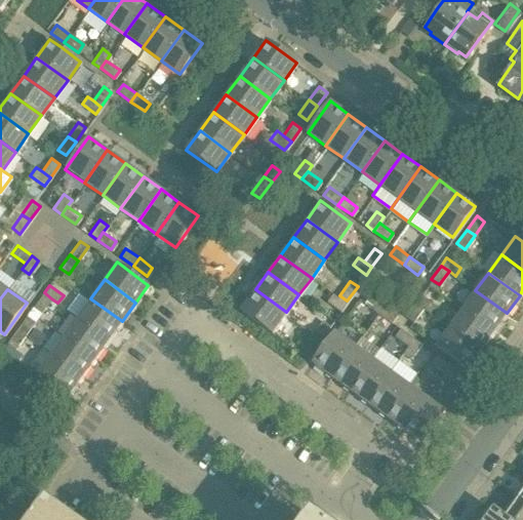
[(272,332),(286,312),(255,289),(241,310),(272,332)]
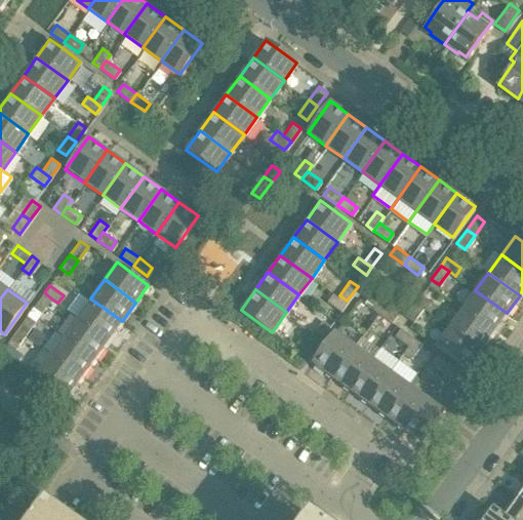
[(347,301),(339,295),(333,290),(327,298),(342,309),(347,301)]
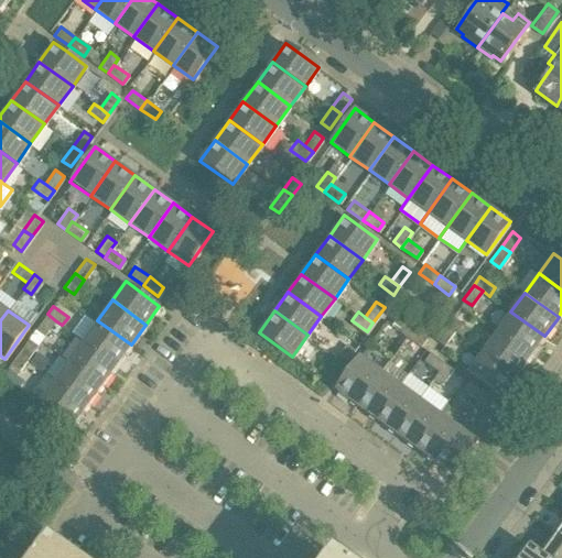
[(497,331),(530,356),(544,336),(510,312),(497,331)]
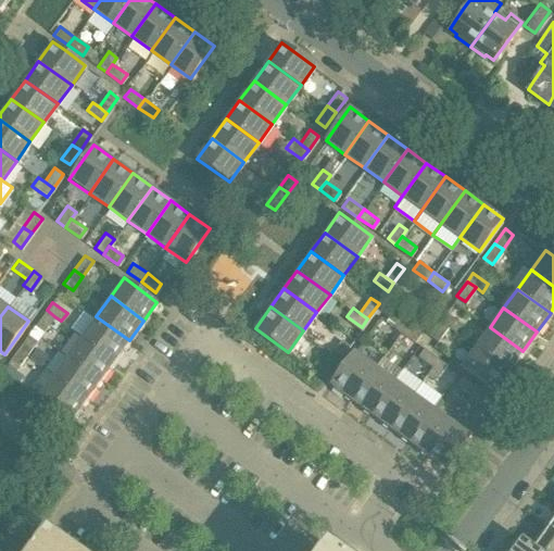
[(45,330),(54,316),(47,310),(36,325),(45,330)]
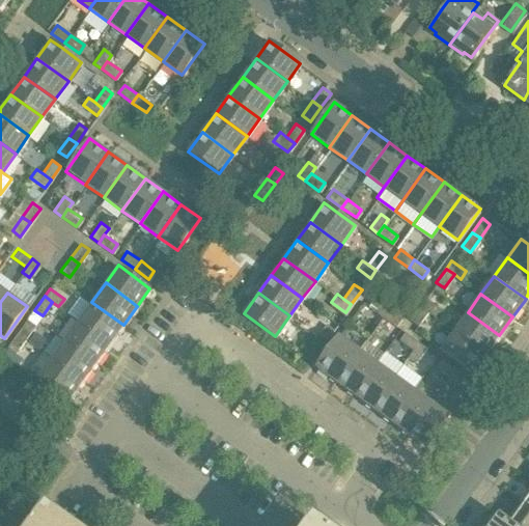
[(79,296),(66,312),(78,321),(109,343),(123,325),(91,302),(90,304),(79,296)]
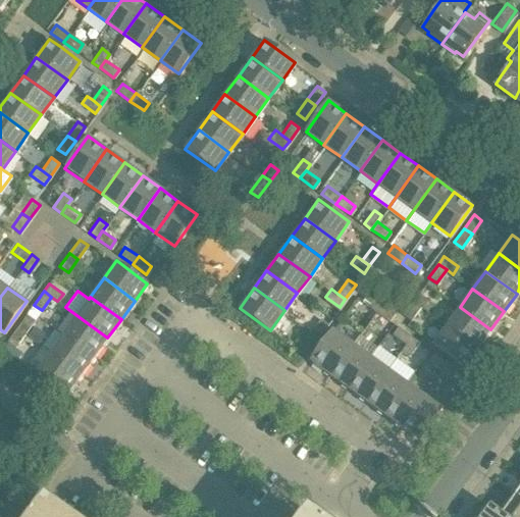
[(412,300),(420,305),(426,310),(432,302),(418,292),(412,300)]
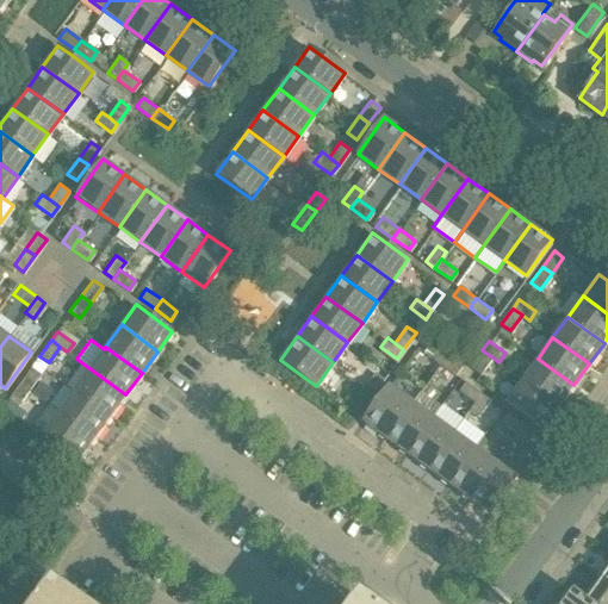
[(439,363),(445,354),(429,342),(422,352),(439,363)]
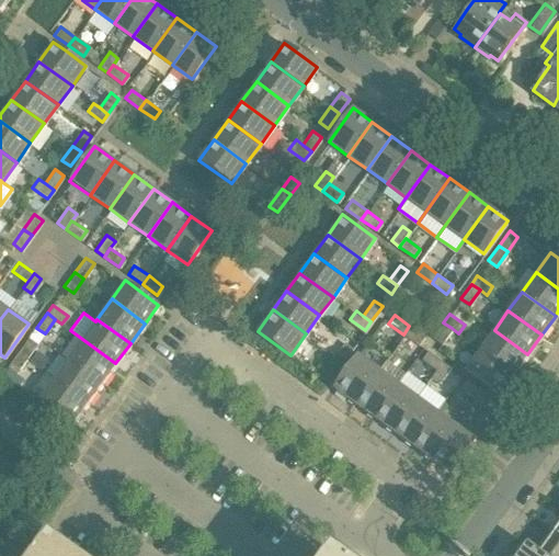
[(441,343),(452,328),(443,322),(432,337),(441,343)]
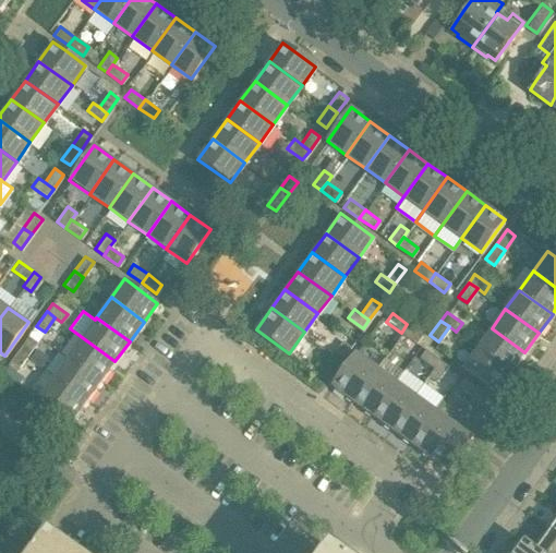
[(407,324),(401,333),(415,343),(422,334),(407,324)]
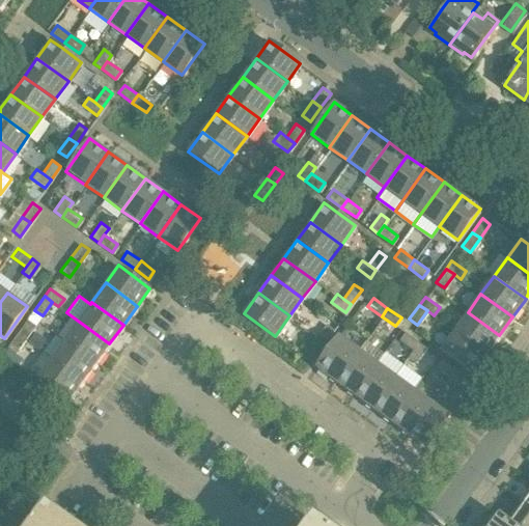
[(486,353),(499,335),(468,312),(454,330),(486,353)]
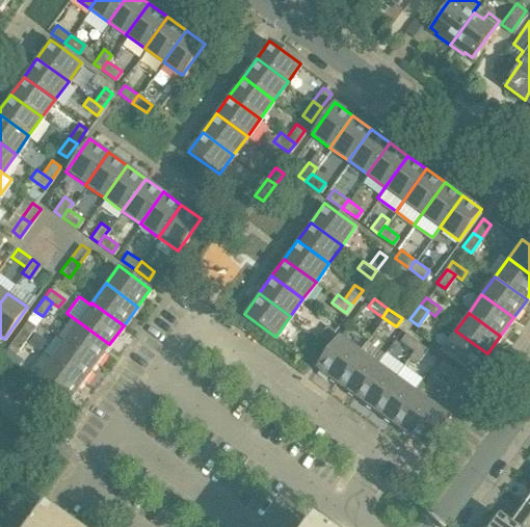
[(18,333),(26,339),(35,325),(28,319),(18,333)]
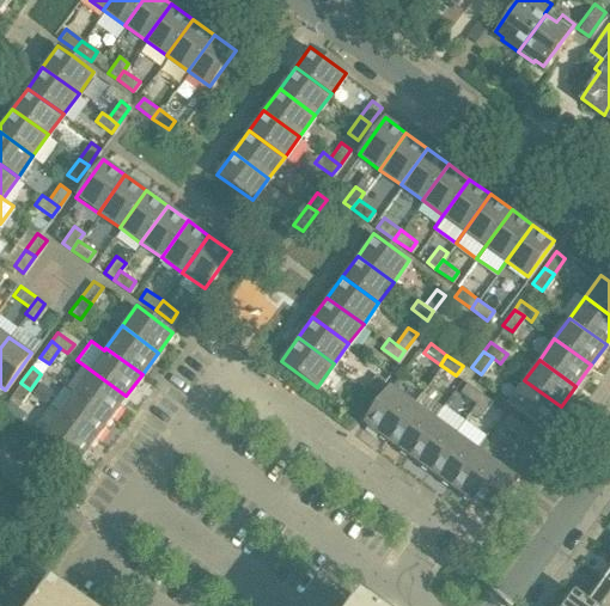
[(75,391),(111,417),(126,396),(90,369),(75,391)]
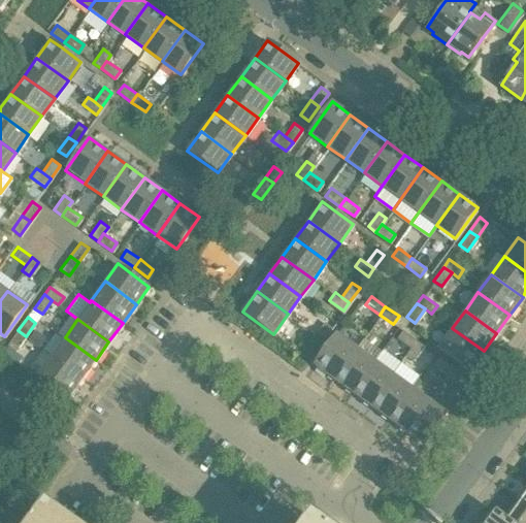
[(315,333),(322,338),(332,325),(325,320),(315,333)]
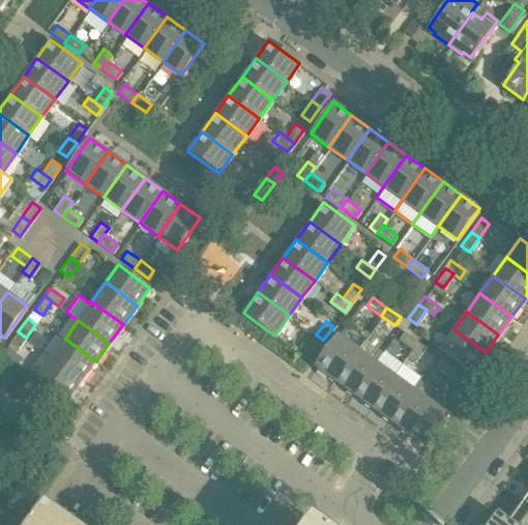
[(471,372),(486,352),(453,329),(440,349),(471,372)]
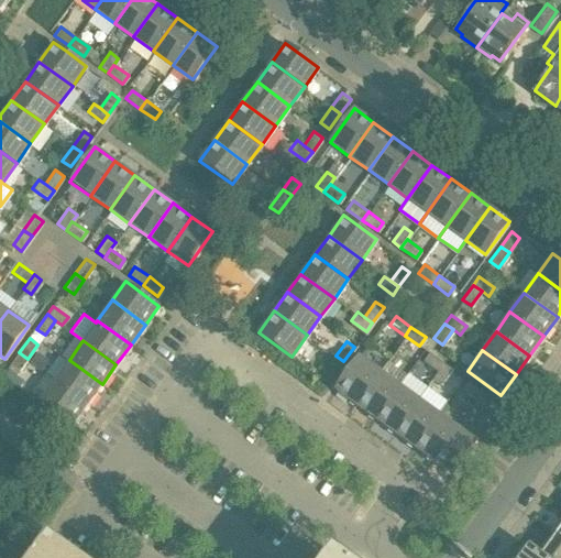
[(437,370),(443,361),(429,351),(422,360),(437,370)]
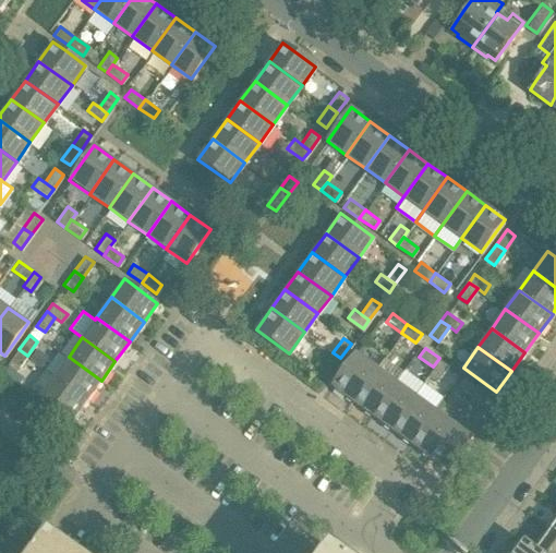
[(16,370),(27,356),(19,349),(8,363),(16,370)]
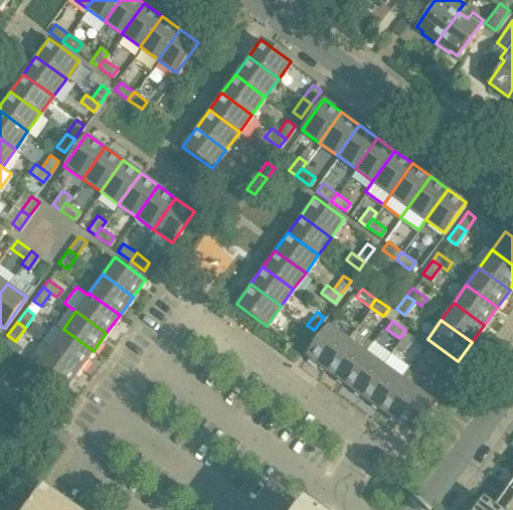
[(305,343),(314,330),(307,325),(298,338),(305,343)]
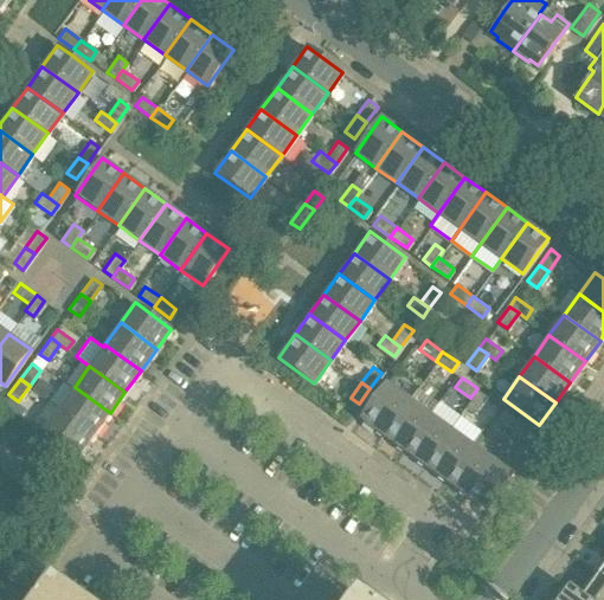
[(386,382),(360,418),(366,421),(383,434),(409,398),(386,382)]
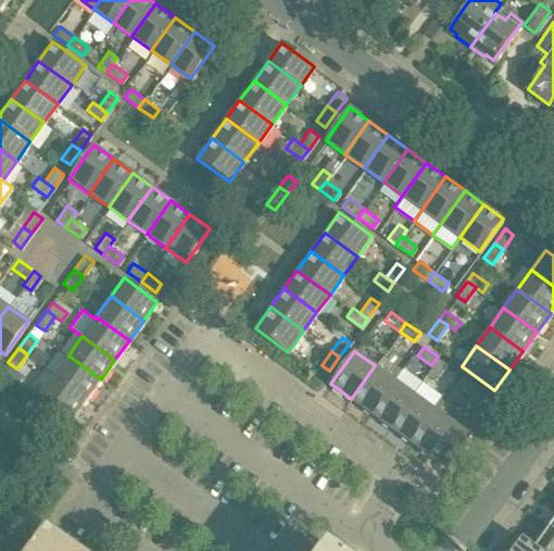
[(87,399),(101,379),(68,355),(54,375),(87,399)]
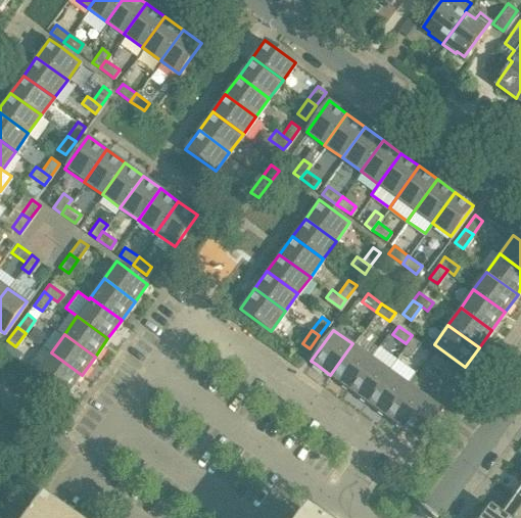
[(412,335),(406,343),(401,349),(409,355),(419,341),(412,335)]
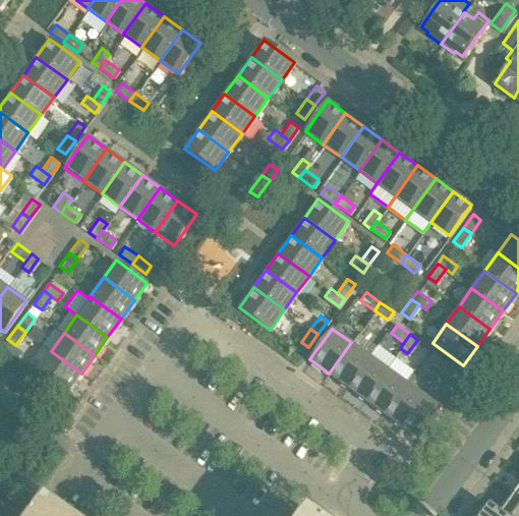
[(351,342),(329,374),(346,386),(368,355),(351,342)]
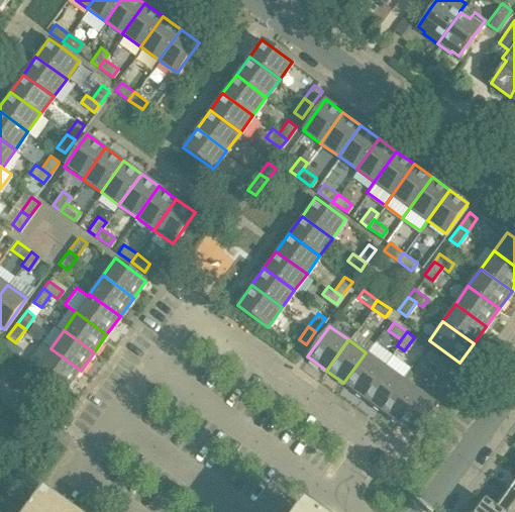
[(366,352),(343,383),(361,395),(383,365),(392,352),(375,340),(366,352)]
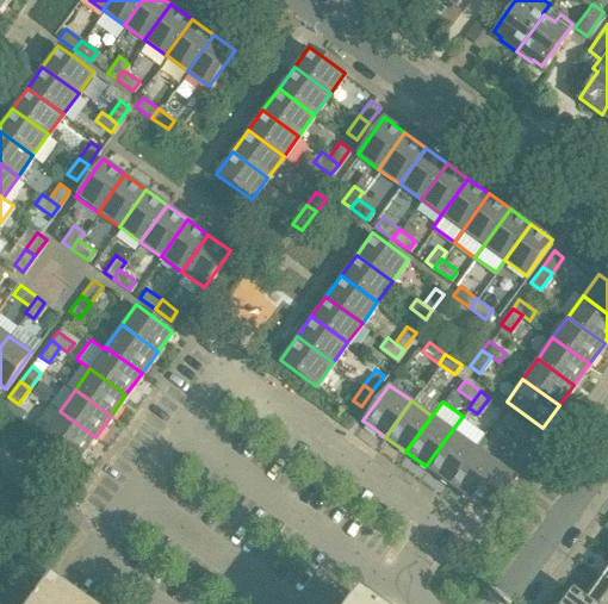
[(49,403),(33,425),(44,433),(80,459),(95,437),(60,411),(49,403)]
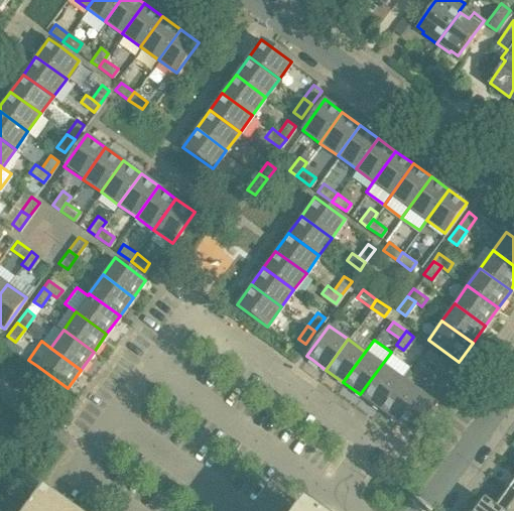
[(435,365),(441,357),(427,347),(422,355),(435,365)]
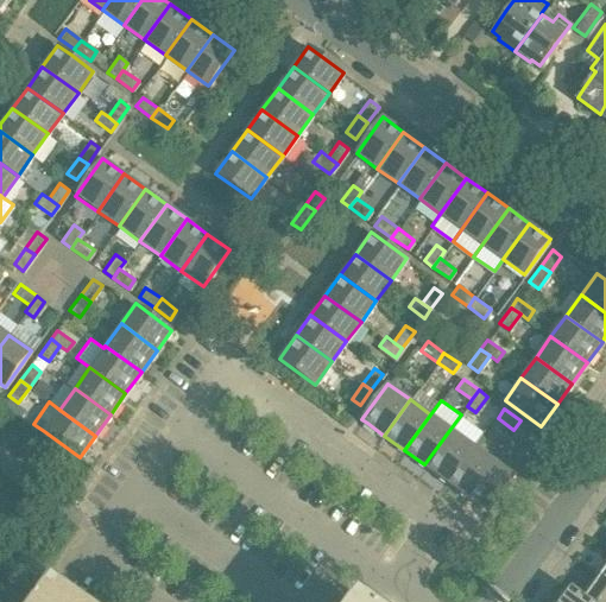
[(450,429),(424,464),(427,467),(446,480),(472,444),(481,430),(461,414),(450,429)]
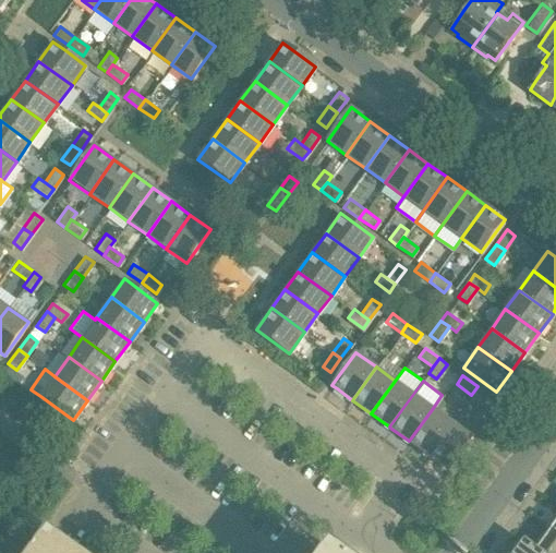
[(478,386),(471,395),(485,405),(492,396),(478,386)]
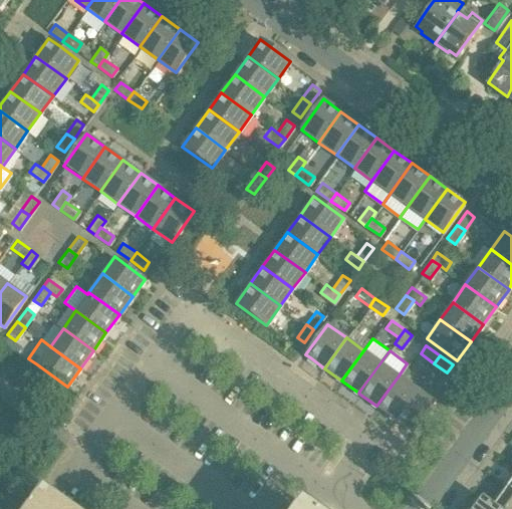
[(399,375),(376,406),(394,419),(416,389),(399,375)]
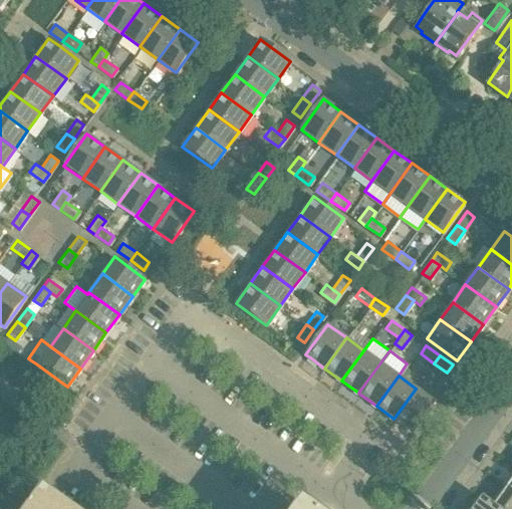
[(416,389),(394,419),(413,432),(435,402),(416,389)]
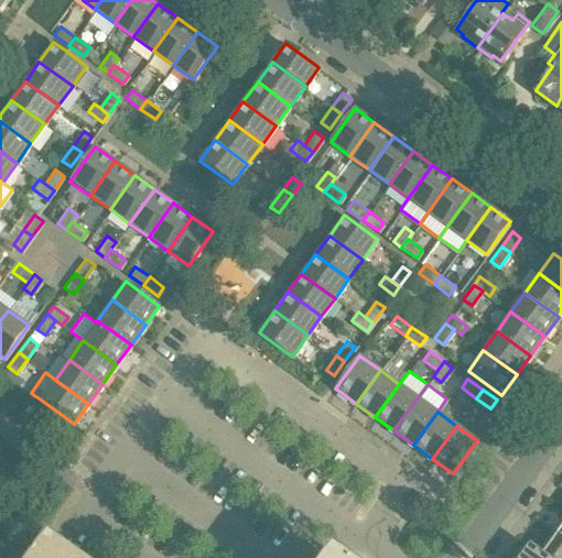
[(561,518),(559,516),(550,528),(561,536),(561,518)]
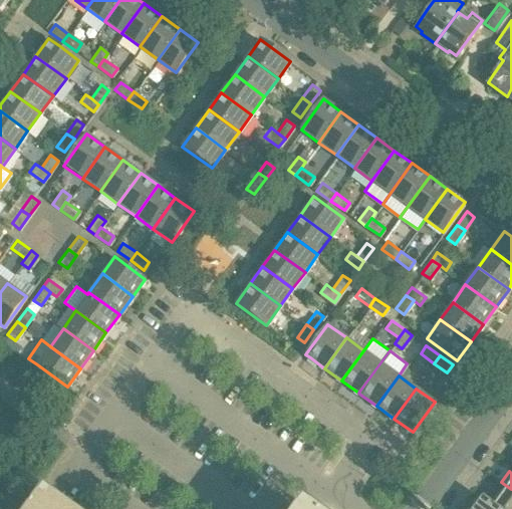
[(511,508),(511,489),(501,482),(493,494),(496,496),(498,497),(493,504),(500,508),(511,508)]
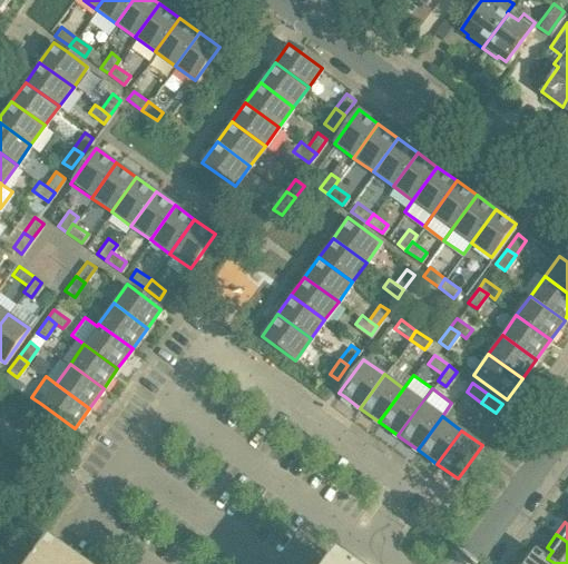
[(524,555),(516,563),(555,563),(547,558),(536,551),(535,550),(529,558),(524,555)]
